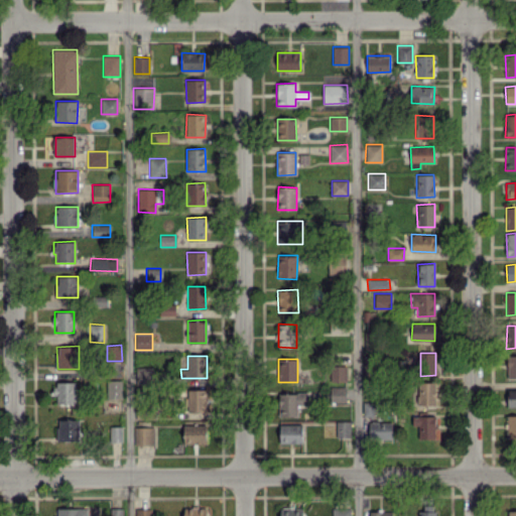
[(331,382),(347,381),(346,366),(330,366),(331,382)]
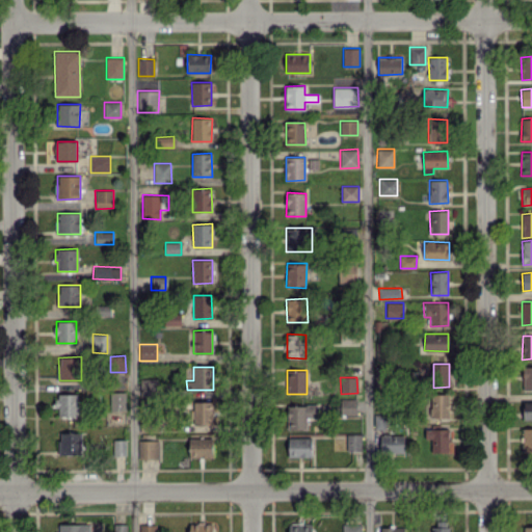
[(157,379),(140,378),(140,395),(157,395),(157,379)]
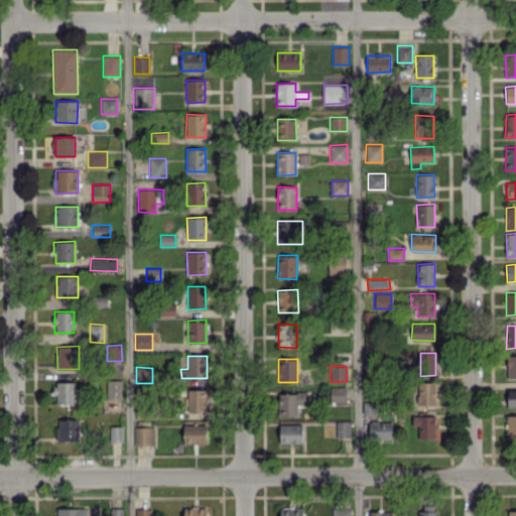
[(107,398),(121,398),(121,380),(107,380),(107,398)]
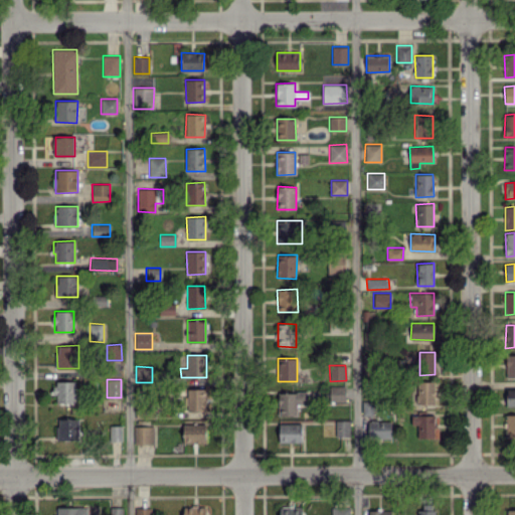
[(54,402),(74,402),(74,381),(54,381),(54,402)]
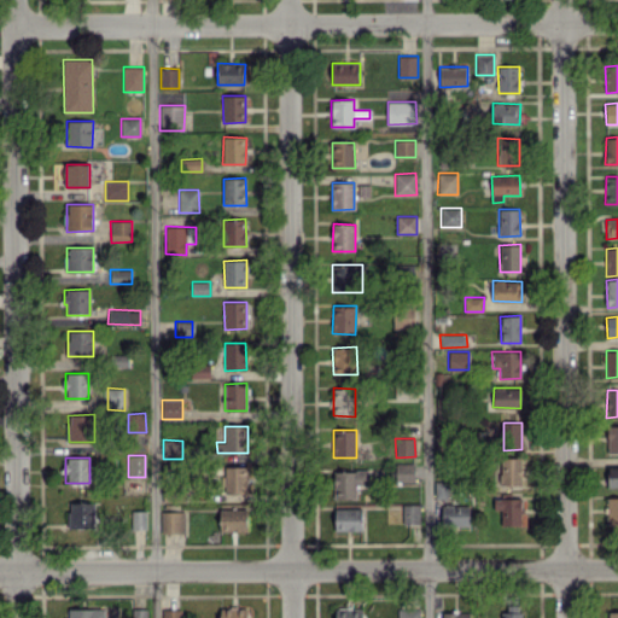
[(522,484),(520,458),(500,458),(501,485),(522,484)]
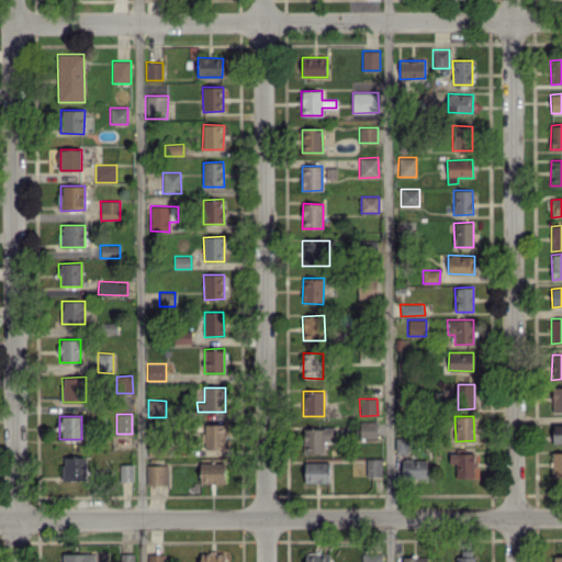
[(377,422),(360,422),(359,438),(377,438),(377,422)]
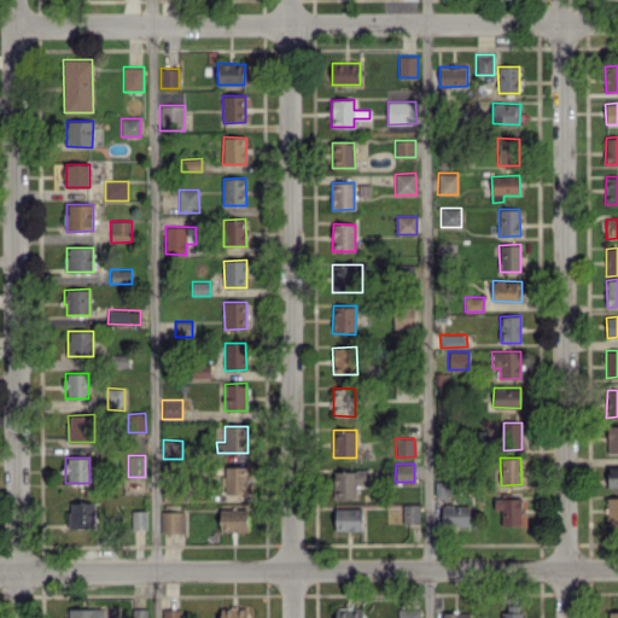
[(225,493),(251,494),(252,467),(226,466),(225,493)]
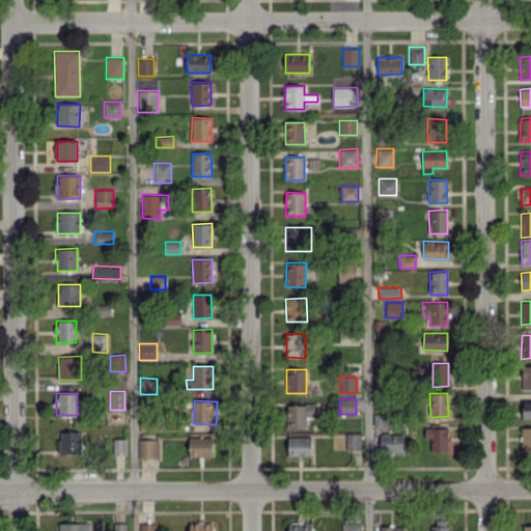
[(522,418),(530,418),(530,400),(522,400),(522,418)]
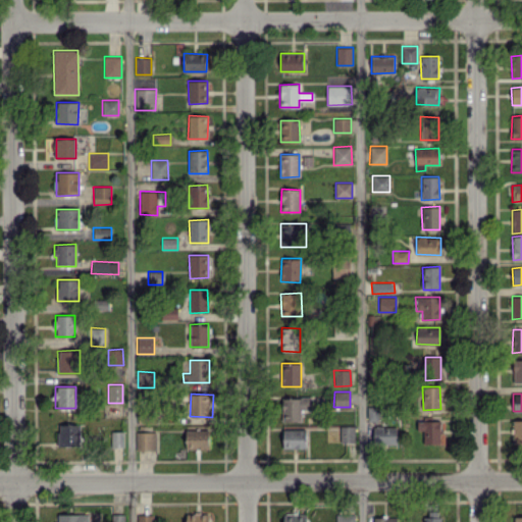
[(282,421),(301,421),(301,410),(312,410),(312,406),(321,405),(321,397),(281,398),(282,421)]
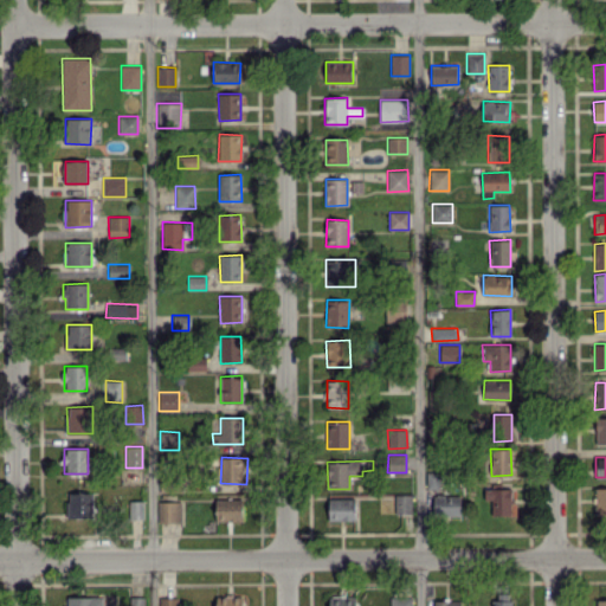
[(605,488),(595,488),(594,515),(605,515),(605,488)]
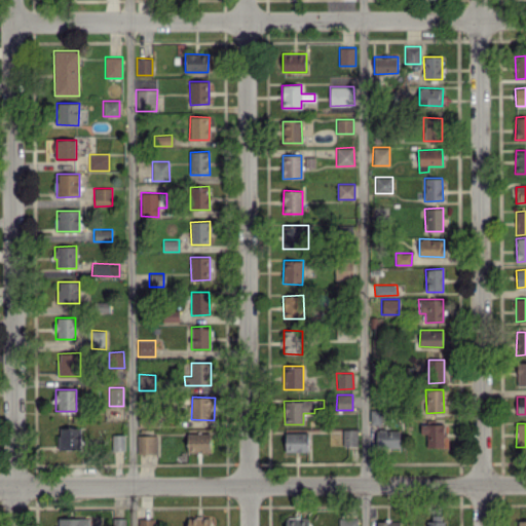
[(444,447),(444,424),(420,424),(420,434),(426,434),(426,447),(444,447)]
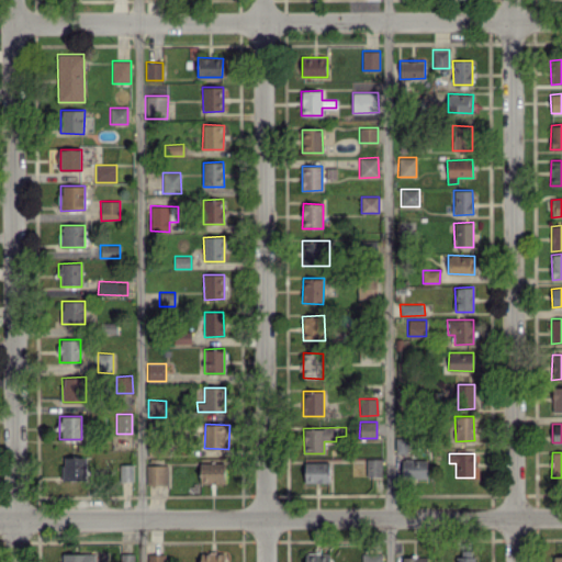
[(86,457),(63,457),(63,480),(86,480),(86,457)]
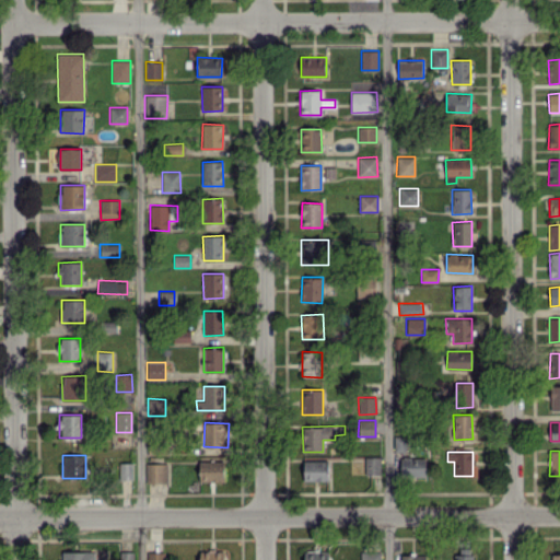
[(381,457),(365,457),(364,474),(380,475),(381,457)]
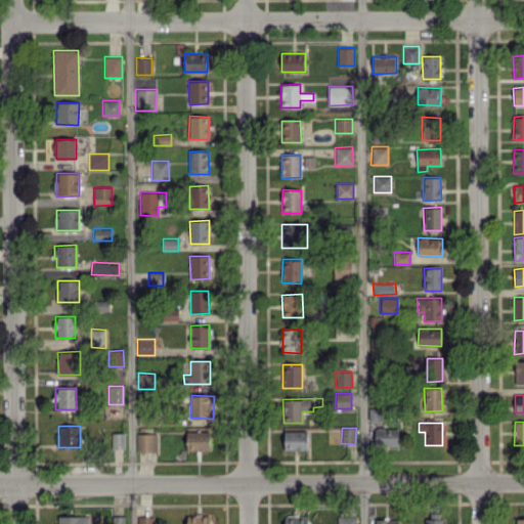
[(397,447),(398,429),(376,428),(375,446),(397,447)]
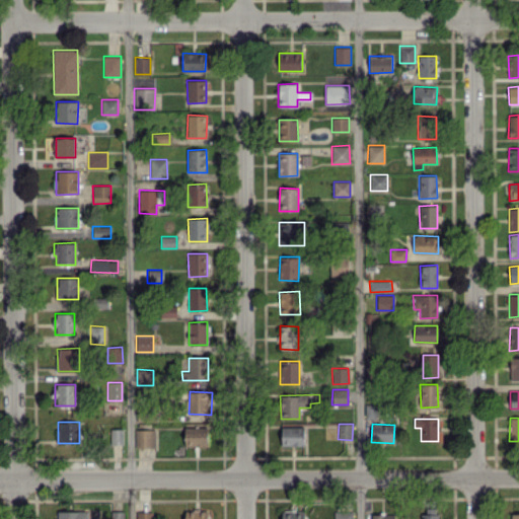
[(207,427),(184,428),(184,446),(208,446),(207,427)]
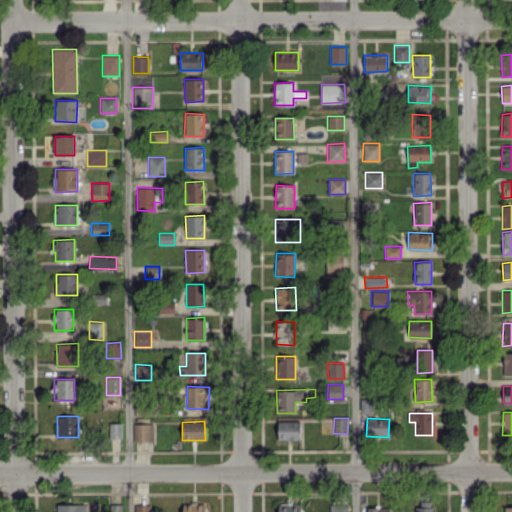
[(299,439),(299,421),(277,421),(277,439),(299,439)]
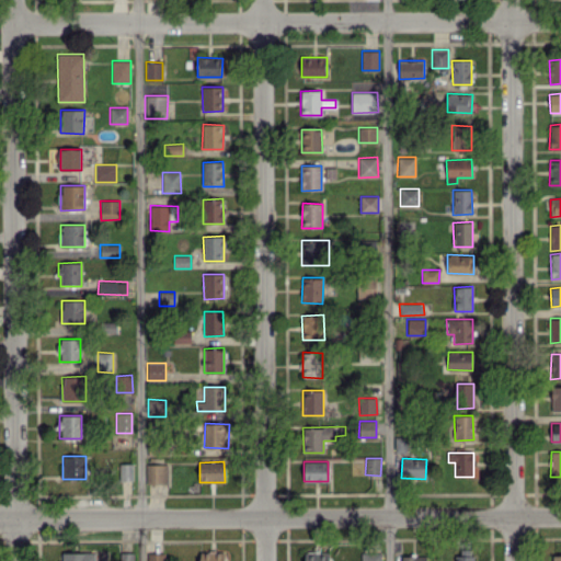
[(133,464),(119,464),(119,480),(133,480),(133,464)]
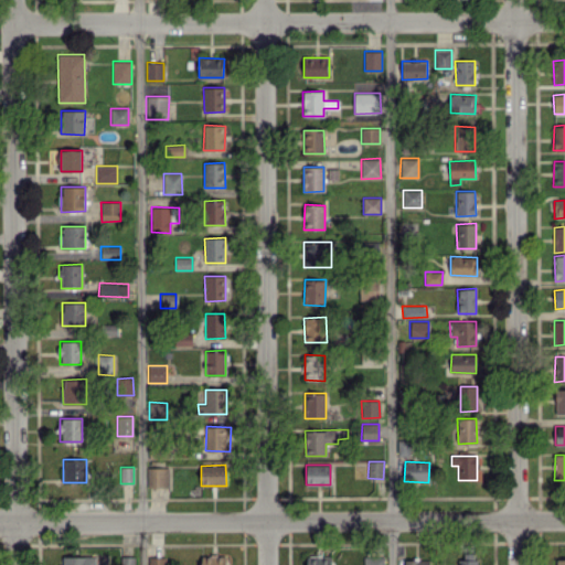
[(168,467),(147,468),(148,487),(169,487),(168,467)]
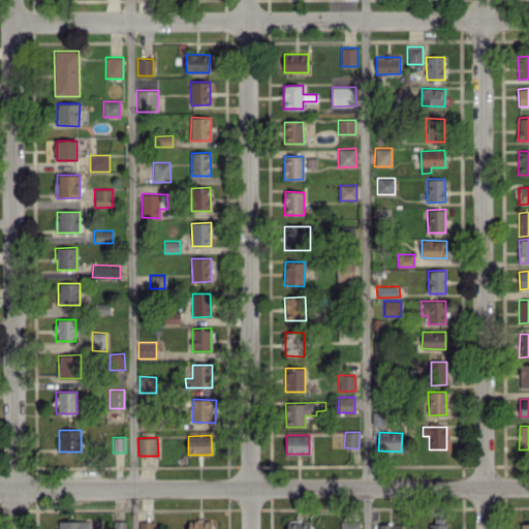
[(445,528),(446,518),(430,518),(430,528),(445,528)]
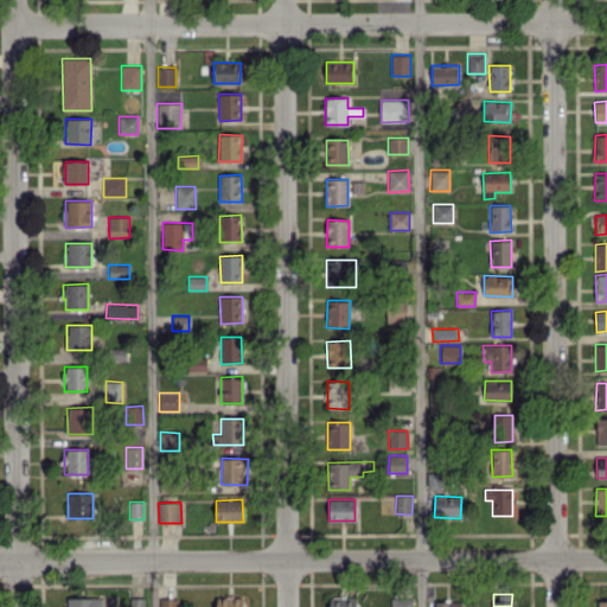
[(65,606),(103,606),(103,596),(65,598),(65,606)]
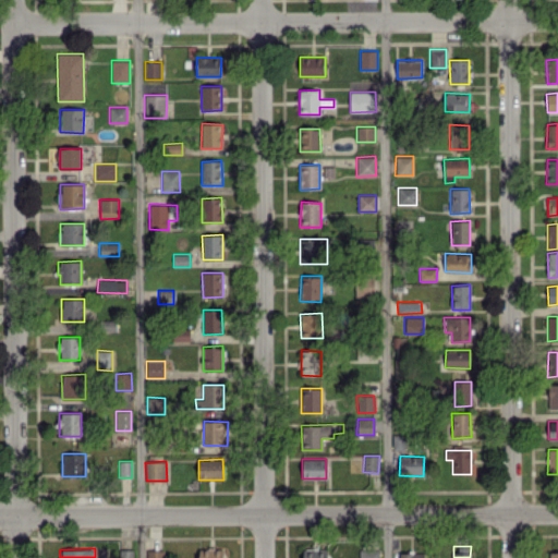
[(198,549),(198,557),(223,557),(223,548),(198,549)]
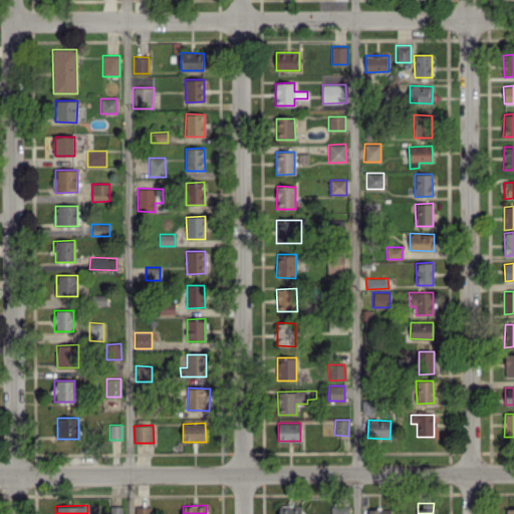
[(278,513),(300,513),(301,506),(279,505),(278,513)]
